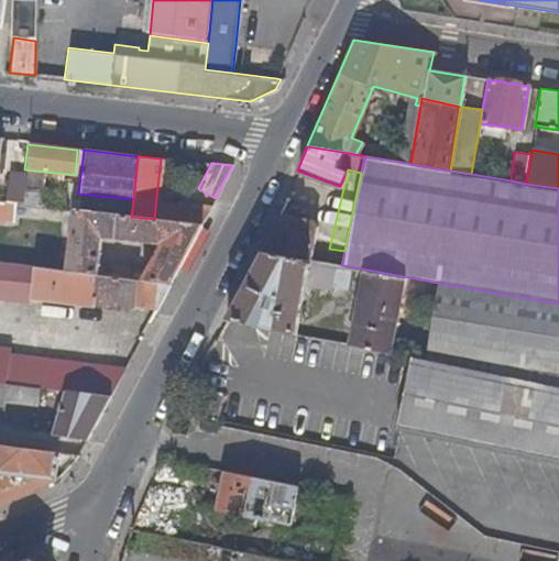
[(7,175),(3,201),(21,204),(23,177),(7,175)]
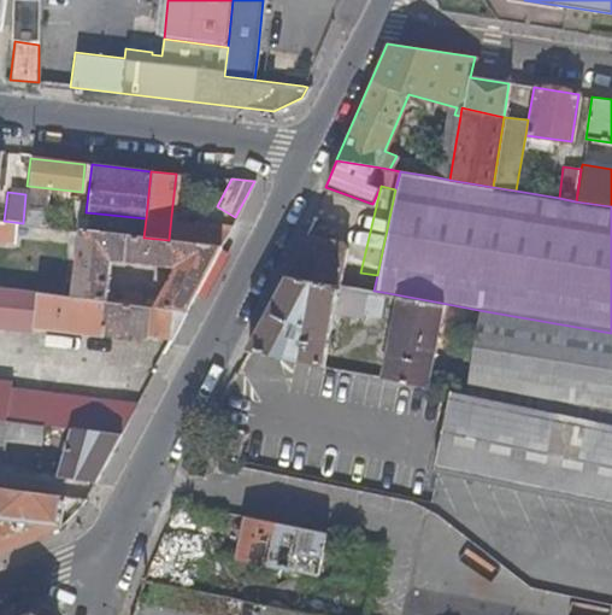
[(169,240),(219,246),(230,226),(171,216),(169,240)]
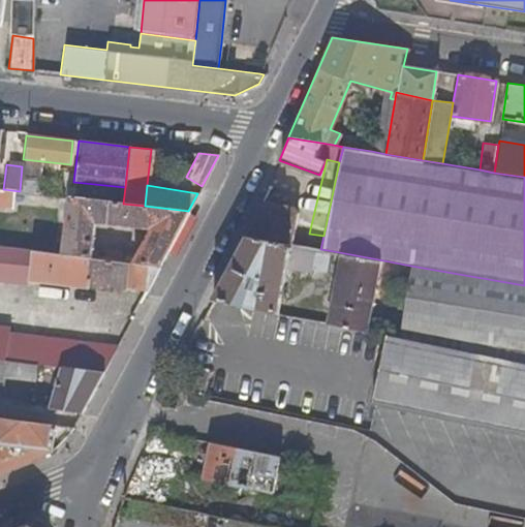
[(2,189),(0,203),(67,211),(69,196),(20,191),(3,189),(2,189)]
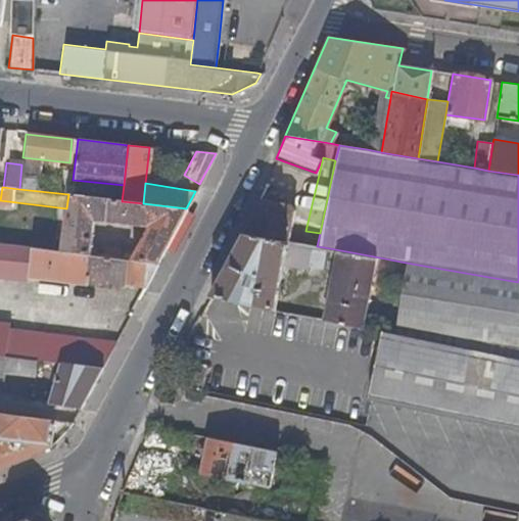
[(55,227),(52,250),(88,254),(89,248),(92,221),(147,227),(130,259),(156,263),(186,208),(143,203),(122,201),(68,194),(66,208),(63,228),(55,227)]
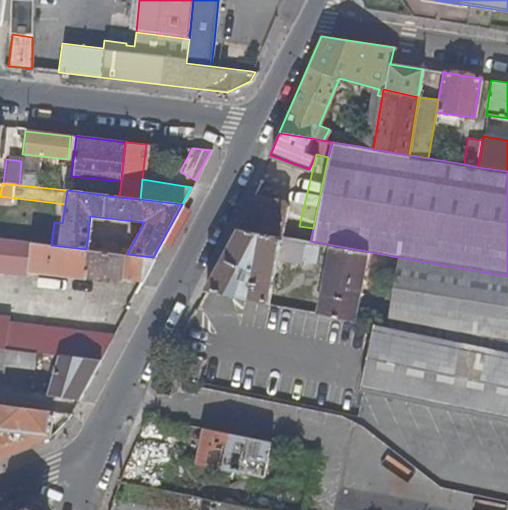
[(253,192),(237,228),(292,238),(293,233),(281,231),(285,208),(280,201),(253,192)]
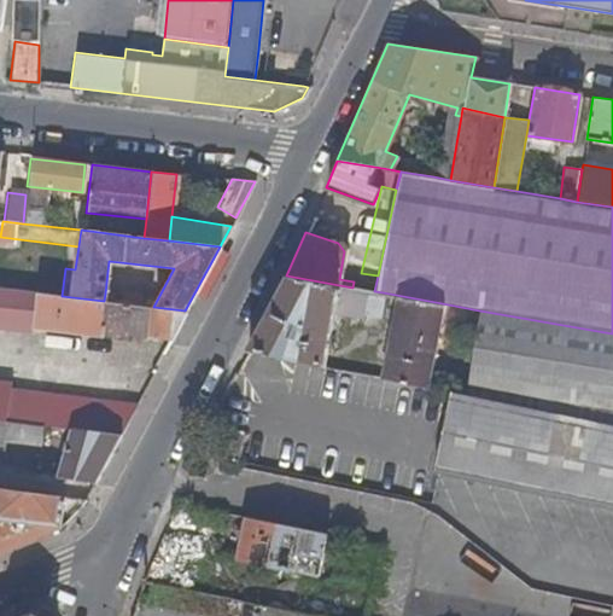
[(361,273),(358,289),(374,291),(378,275),(361,273)]
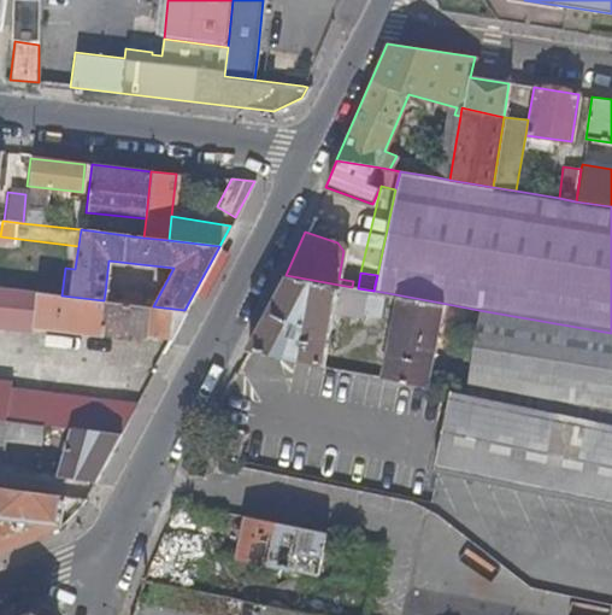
[(286,275),(246,350),(322,364),(324,345),(330,346),(331,339),(325,339),(330,311),(355,316),(357,311),(378,315),(382,292),(374,291),(358,288),(352,287),(286,275)]
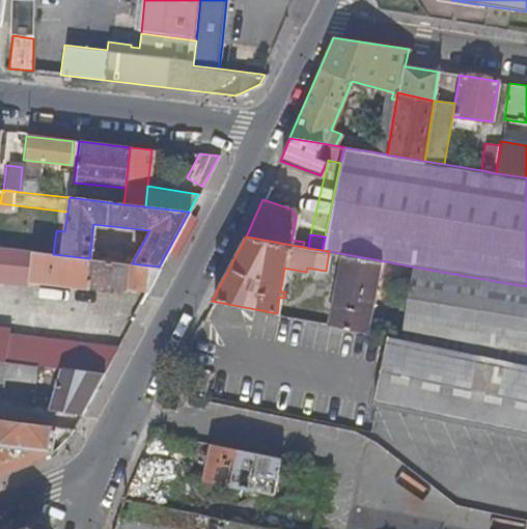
[(53,254),(0,248),(0,279),(21,282),(21,281),(75,287),(75,283),(83,284),(83,285),(86,286),(87,285),(146,291),(159,267),(132,263),(116,261),(103,260),(95,259),(89,258),(53,254)]
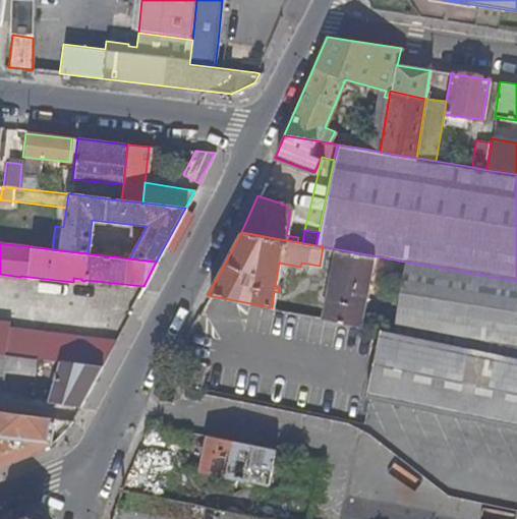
[(102,247),(101,255),(114,256),(115,248),(102,247)]
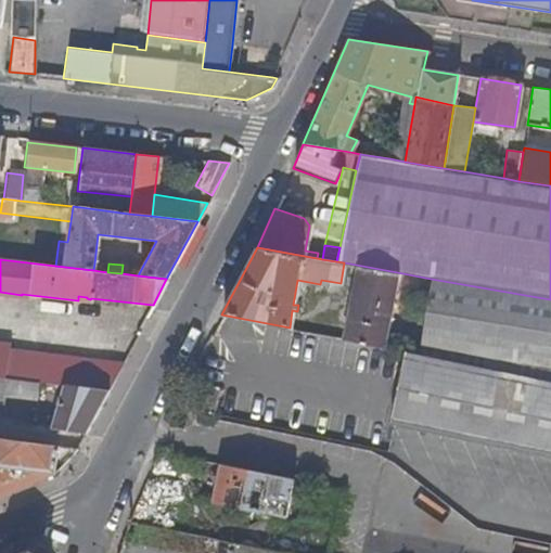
[(356,265),(342,338),(382,346),(397,272),(356,265)]
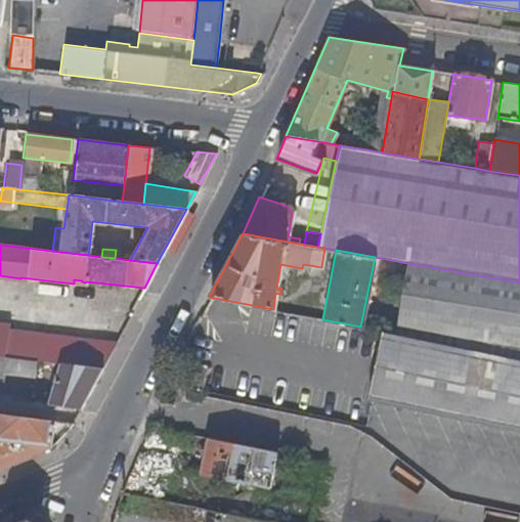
[(519,283),(406,263),(395,324),(519,349),(519,283)]
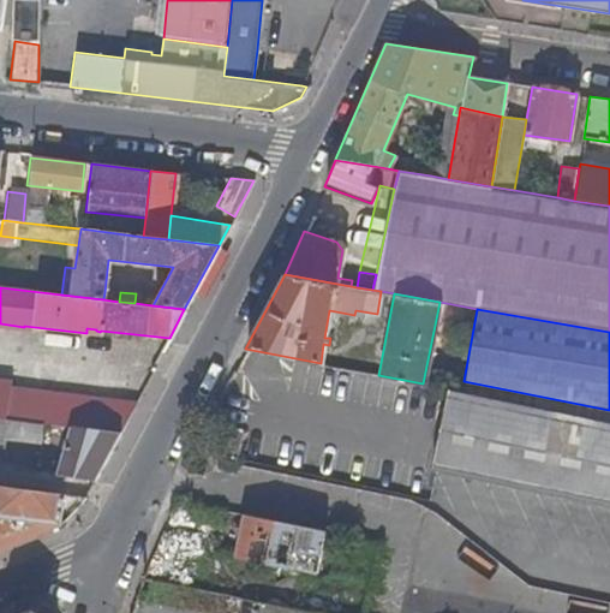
[(0,418),(40,423),(67,427),(118,433),(135,403),(9,386),(10,379),(0,378),(0,418)]
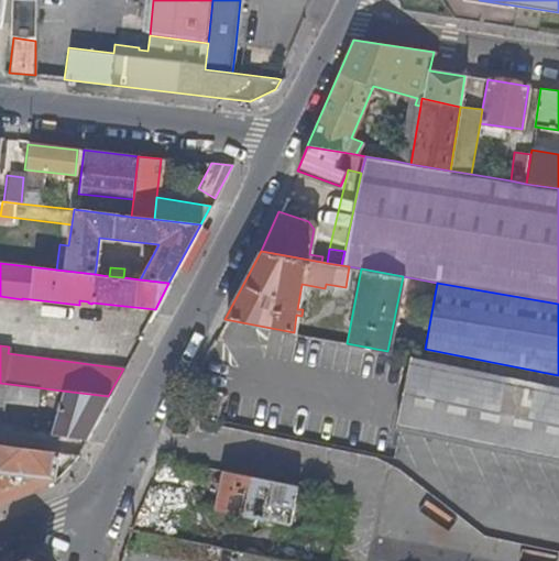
[(410,355),(395,429),(558,464),(558,385),(423,359),(410,355)]
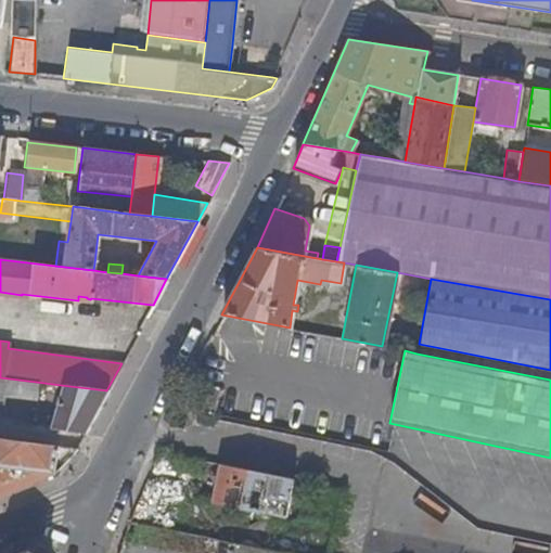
[(36,382),(0,377),(0,407),(1,407),(2,395),(35,399),(36,382)]
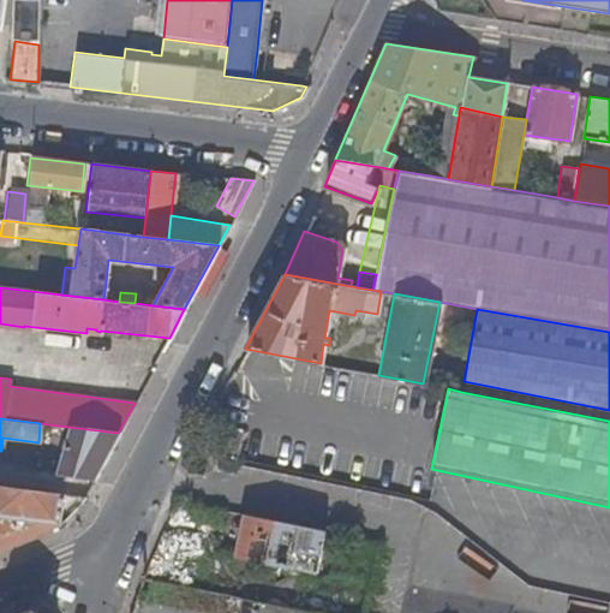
[(93,480),(118,433),(67,427),(57,465),(48,464),(47,471),(54,472),(54,474),(93,480)]
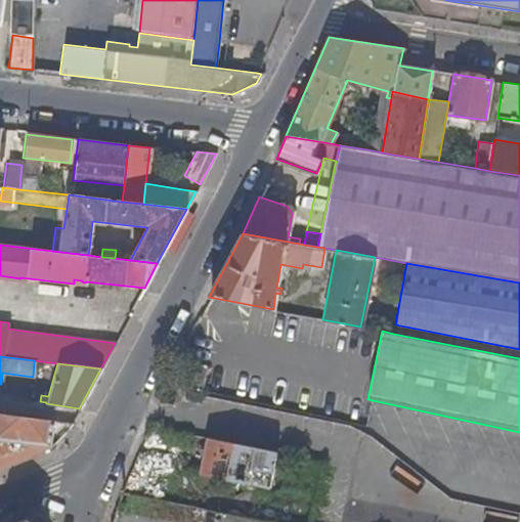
[(207,365),(201,364),(192,388),(193,389),(202,390),(207,365)]
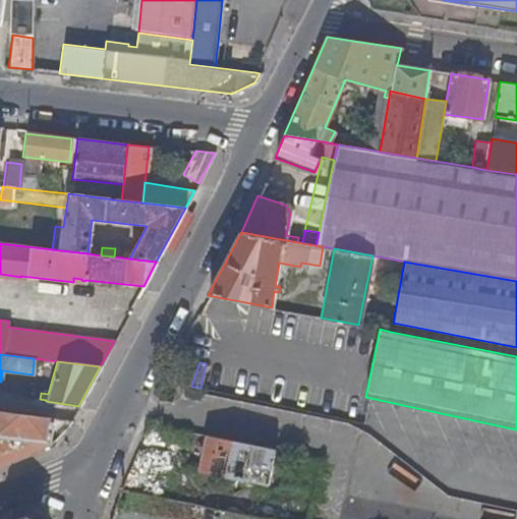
[(0,464),(49,445),(52,418),(0,411),(0,438),(4,439),(4,444),(0,444),(0,464)]
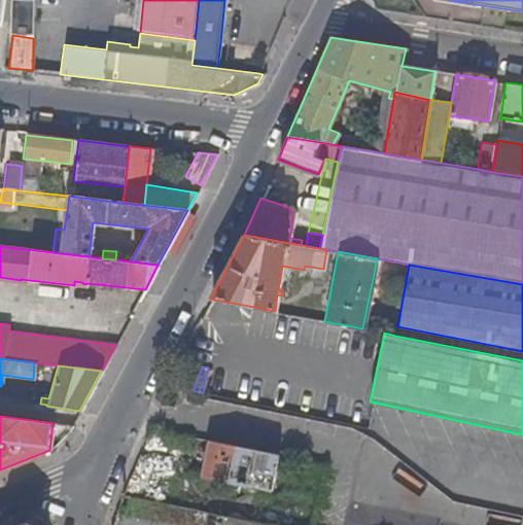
[(253,450),(209,441),(202,475),(246,483),(253,450)]
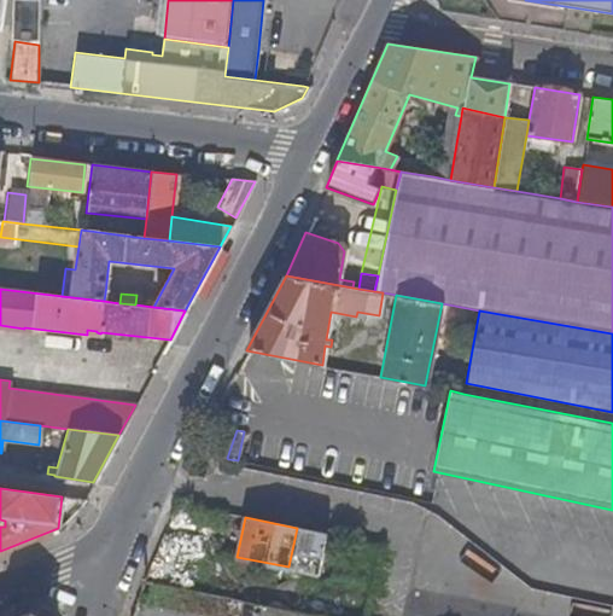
[(538,615),(413,590),(407,615),(538,615)]
